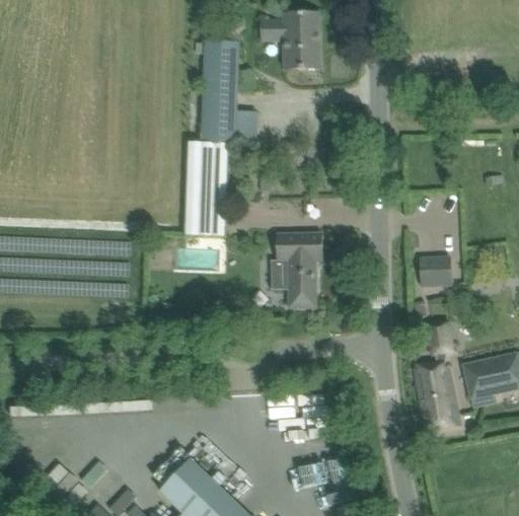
[(285,12),(285,18),(261,19),(261,39),(285,39),(285,67),(319,67),(318,12),(285,12)]
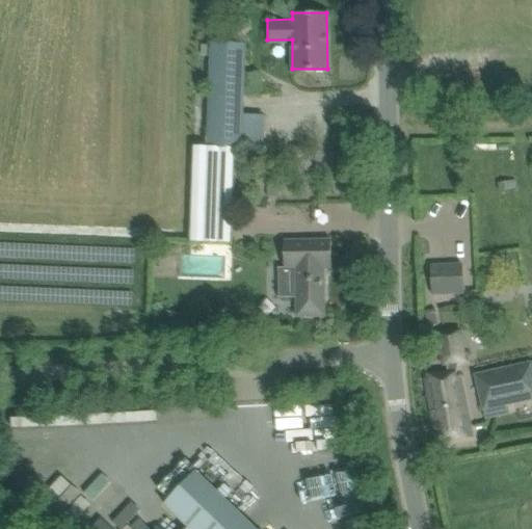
[(189,240),(230,241),(233,147),(241,147),(245,41),(209,40),(209,43),(200,43),(200,53),(209,53),(205,143),(192,143),(189,240)]
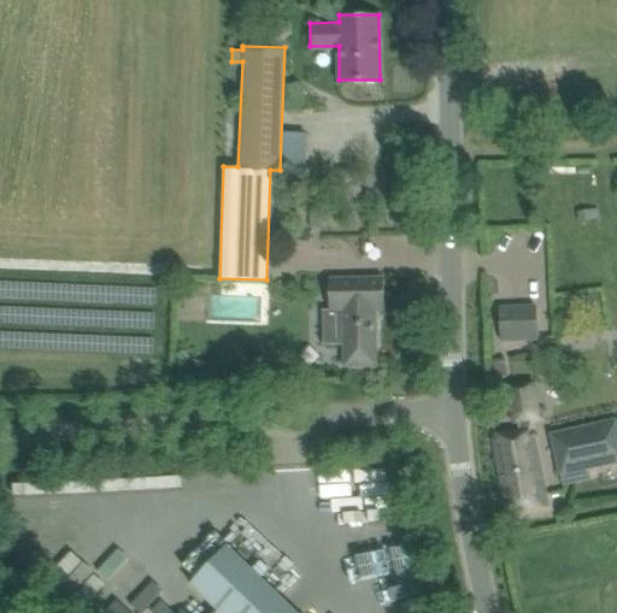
[(376,364),(375,308),(383,308),(383,276),(359,276),(328,276),(329,308),(342,308),(342,319),(344,364),(376,364)]
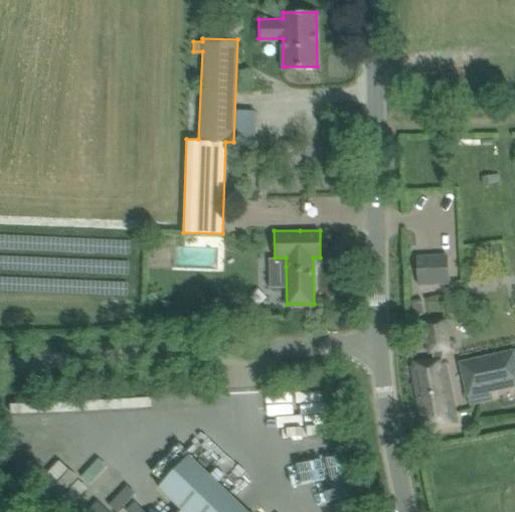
[(452,281),(449,254),(420,259),(423,285),(452,281)]
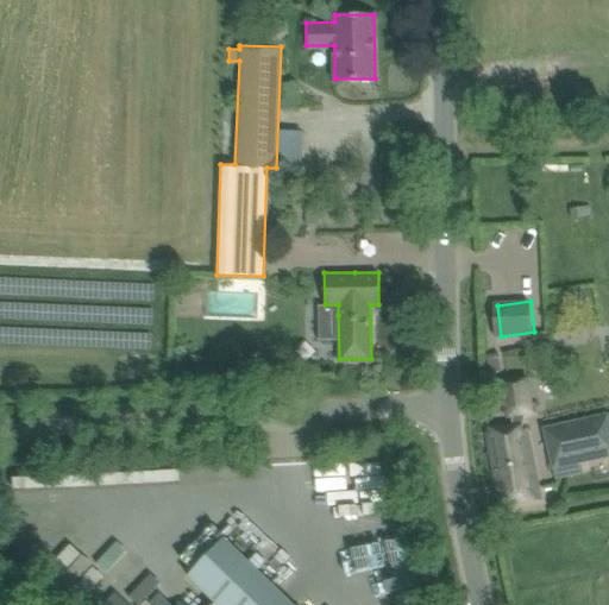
[(497,354),(487,355),(488,367),(498,366),(497,354)]
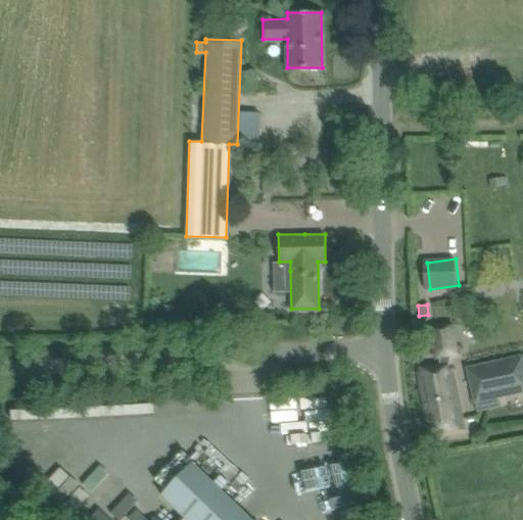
[(464,427),(454,367),(449,368),(449,353),(457,352),(452,322),(429,325),(434,356),(439,356),(439,368),(417,370),(427,431),(428,431),(464,427)]
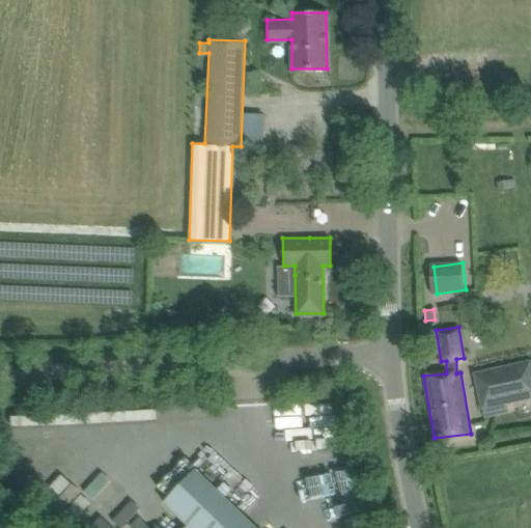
[(530,394),(530,372),(528,360),(474,373),(482,406),(530,394)]
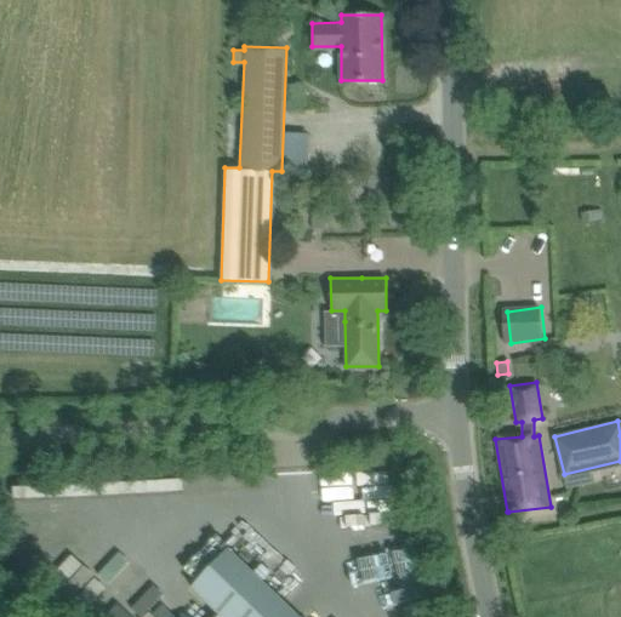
[(352,536),(360,599),(425,590),(416,527),(352,536)]
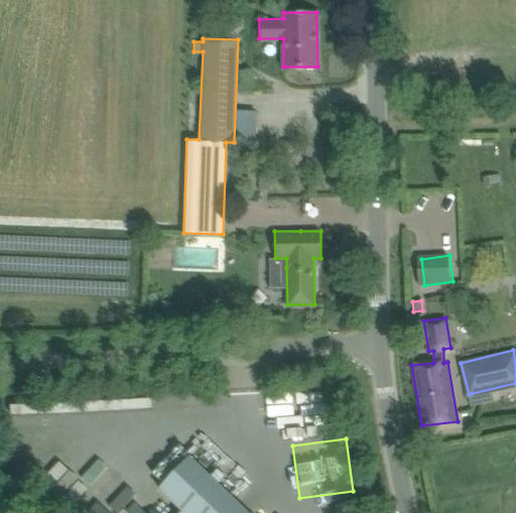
[(248,512),(188,456),(158,487),(182,510),(179,512),(248,512)]
